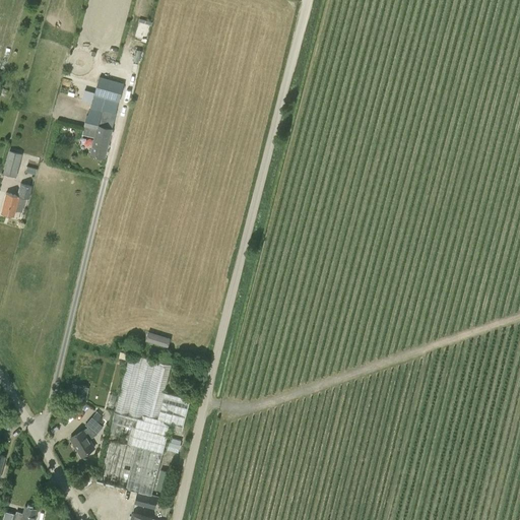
[(83,126),(96,129),(90,154),(104,157),(112,129),(98,126),(102,112),(103,112),(104,111),(115,114),(118,102),(123,83),(99,76),(93,95),(89,108),(88,112),(86,111),(83,126)]
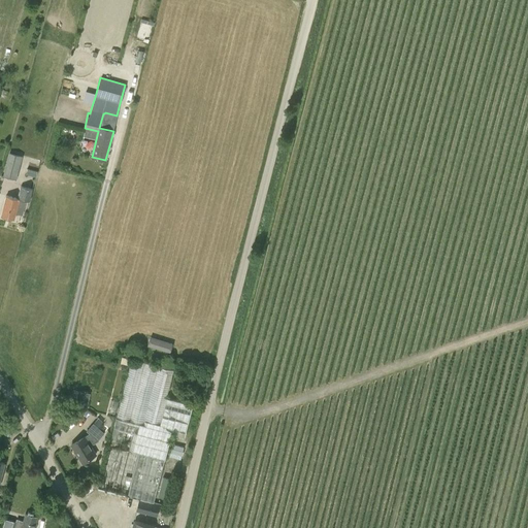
[(20,165),(23,157),(8,153),(2,176),(15,179),(20,165)]
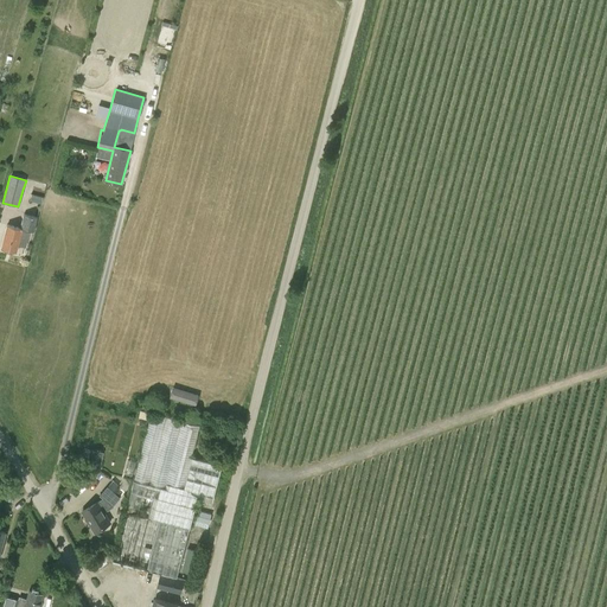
[(16,251),(18,246),(25,247),(30,231),(30,230),(34,231),(38,217),(23,213),(20,228),(19,229),(7,225),(1,248),(16,251)]
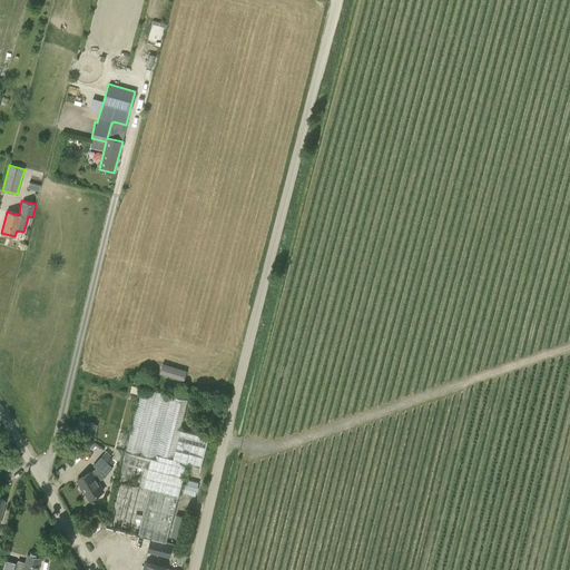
[(159,372),(184,379),(187,370),(163,362),(159,372)]
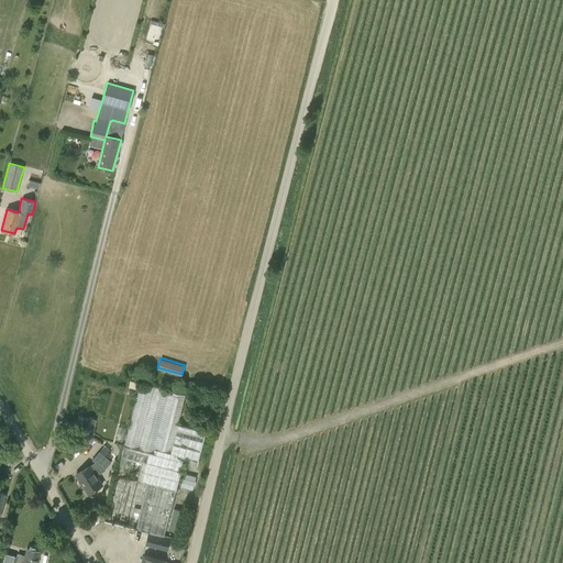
[(105,520),(164,534),(185,457),(198,461),(206,432),(177,424),(185,395),(140,384),(105,520)]
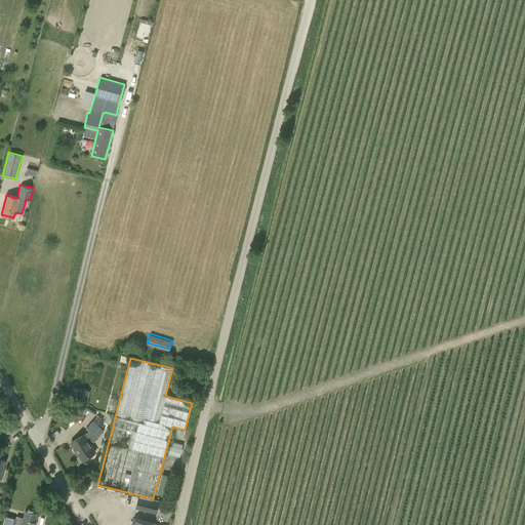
[(85,405),(88,392),(78,389),(77,395),(75,403),(85,405)]
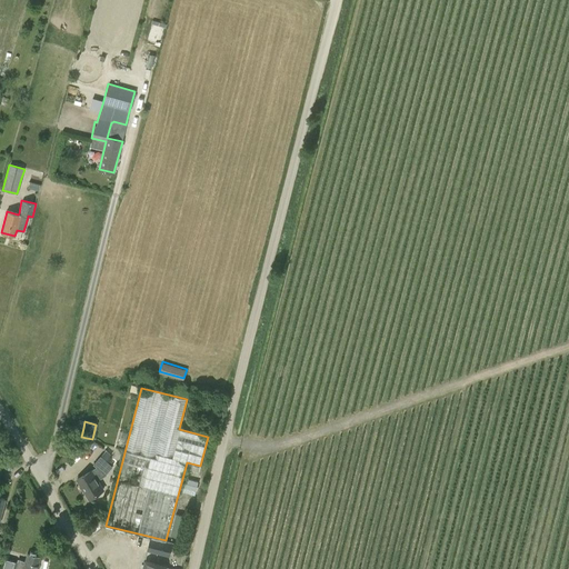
[(107,475),(105,473),(111,467),(100,456),(93,465),(96,467),(91,469),(92,470),(76,479),(88,499),(103,490),(98,480),(107,475)]
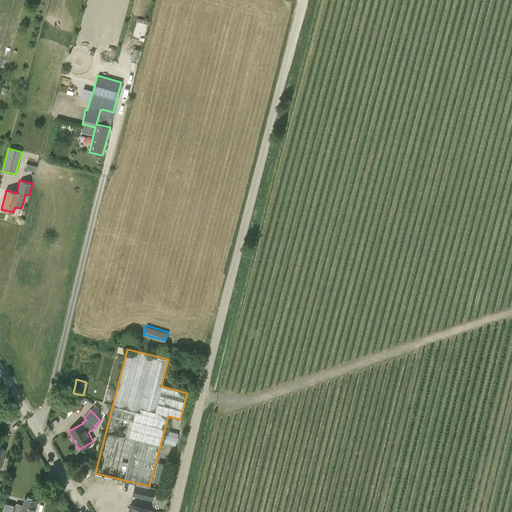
[(132,496),(152,501),(155,489),(135,484),(132,496)]
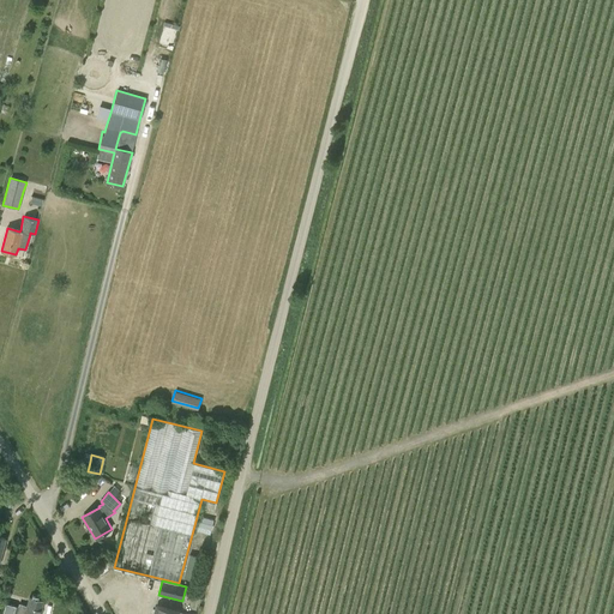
[(0,613),(40,613),(43,601),(29,597),(26,606),(18,603),(16,613),(11,613),(13,606),(2,602),(0,609),(0,613)]
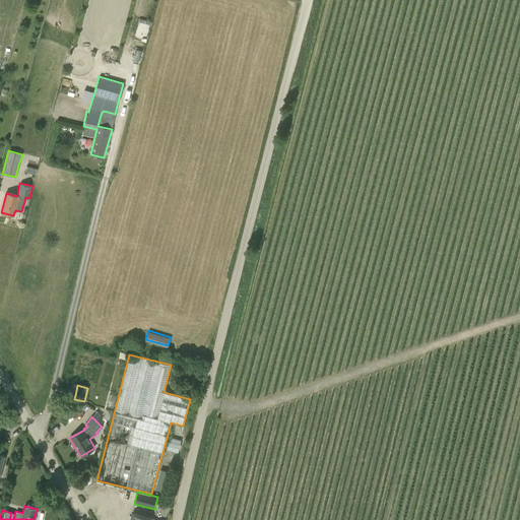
All buildings are outlined.
